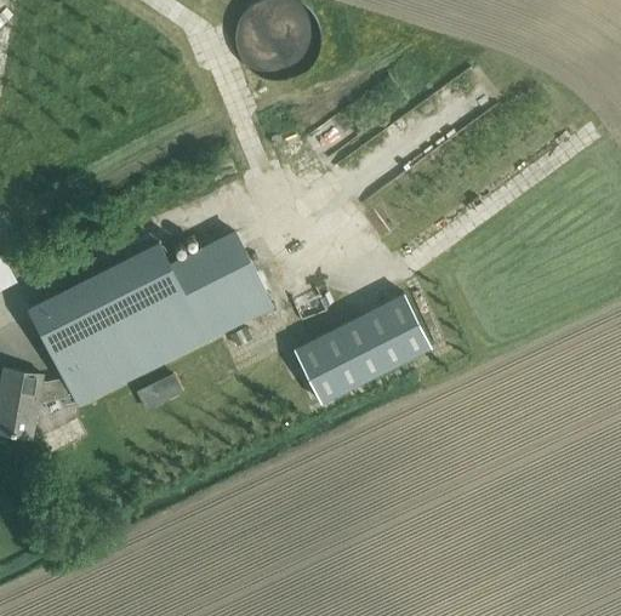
[(255,73),(267,79),(281,80),(297,77),(309,68),(318,55),(322,40),(319,26),(312,12),(301,3),(295,0),(261,0),(257,1),(245,12),(238,24),(235,38),(238,51),(244,63),(255,73)]
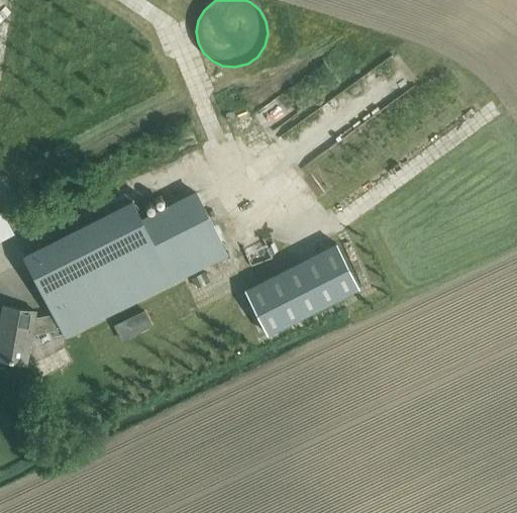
[(131,204),(23,259),(53,317),(61,333),(64,338),(65,339),(181,281),(193,303),(239,280),(227,254),(225,257),(222,251),(194,195),(140,222),(131,204)]
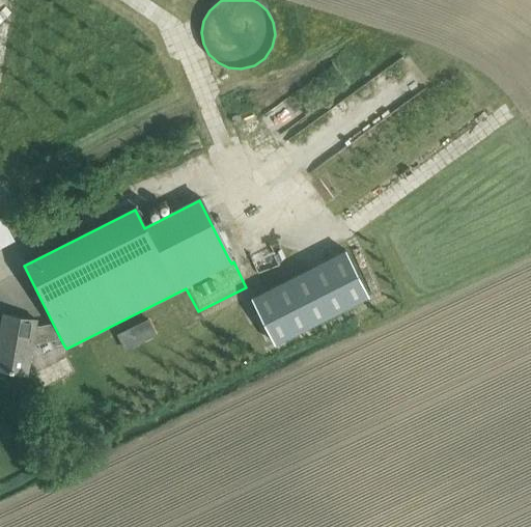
[(0,217),(0,247),(11,243),(1,217),(0,217)]
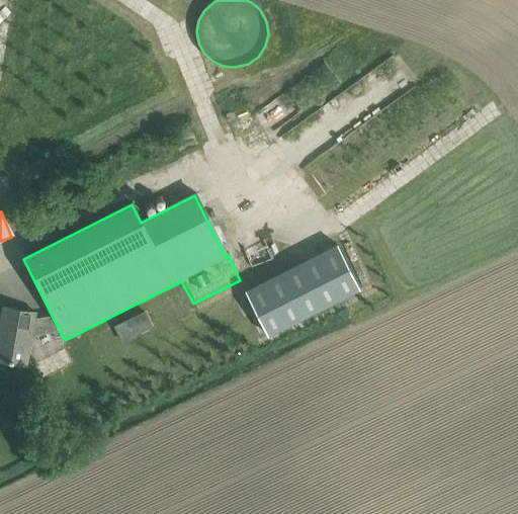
[(267,339),(359,292),(337,247),(244,294),(267,339)]
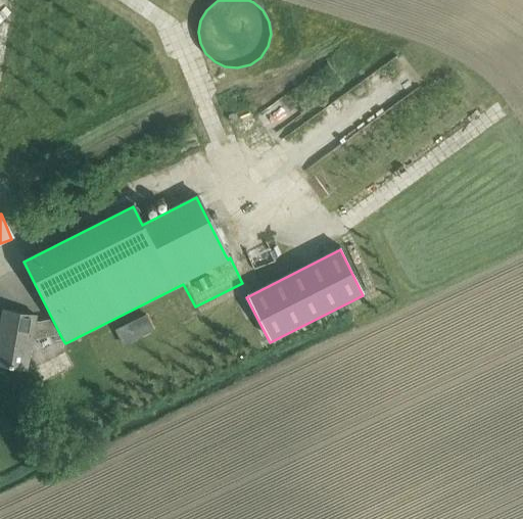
[(32,342),(61,337),(53,321),(35,324),(36,318),(1,313),(0,320),(0,367),(27,372),(32,342)]
